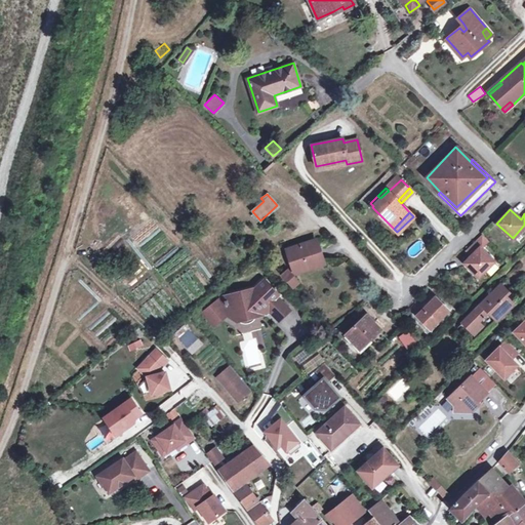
[(487,240),(481,234),(466,249),(471,255),(463,263),(478,276),(493,260),(480,247),(487,240)]
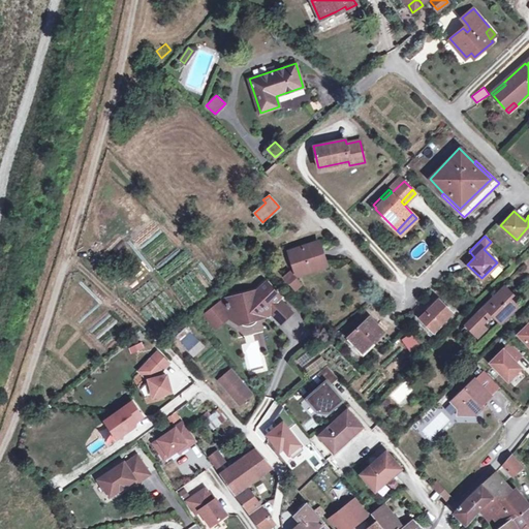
[(289,251),(296,271),(312,265),(314,269),(325,265),(318,242),(289,251)]
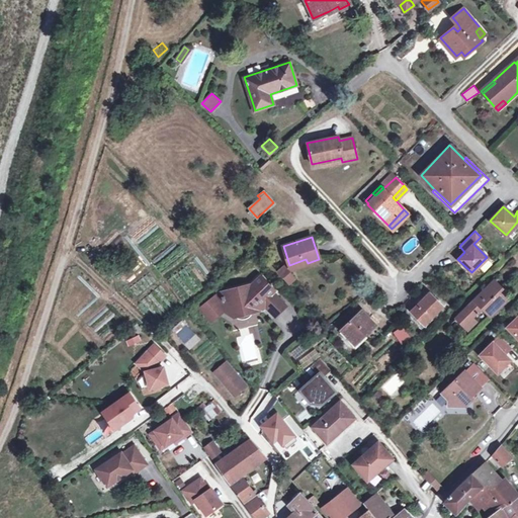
[(414,237),(402,247),(407,253),(419,243),(414,237)]
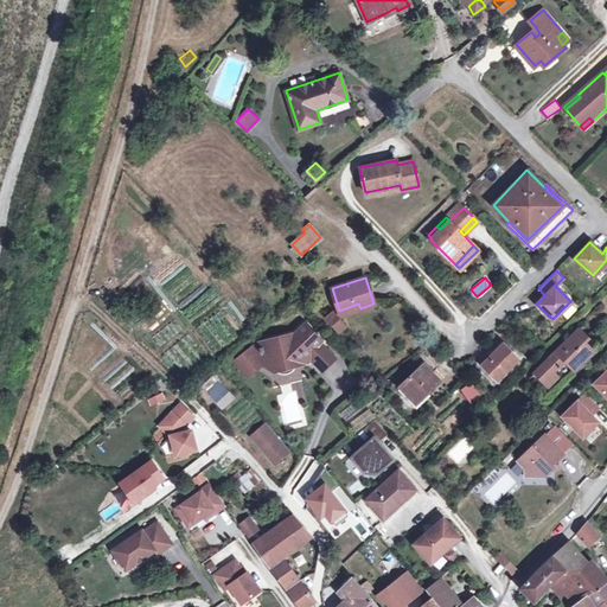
[(340,314),(360,308),(358,304),(339,311),(340,314)]
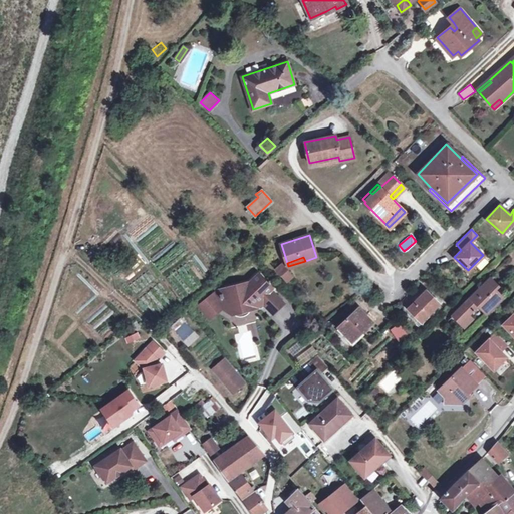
[(277,268),(286,281),(292,277),(282,264),(277,268)]
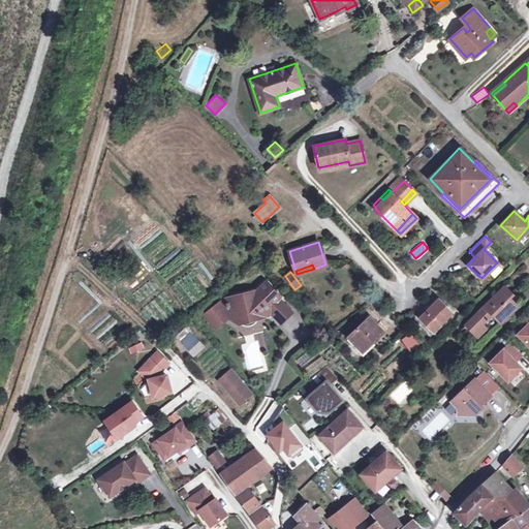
[(230,316),(230,318),(239,323),(262,317),(261,314),(267,310),(270,313),(280,323),(291,312),(279,299),(281,297),(267,282),(257,291),(226,300),(230,316)]
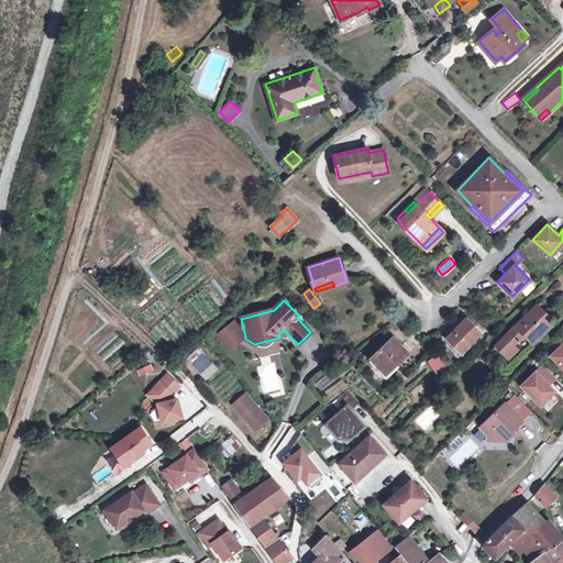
[(550,326),(541,317),(544,312),(537,305),(495,345),(508,357),(516,349),(512,345),(523,334),(533,343),(550,326)]
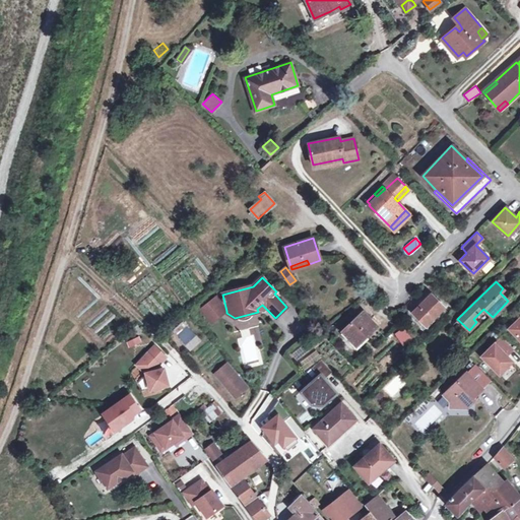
[(412,312),(426,326),(445,307),(431,294),(412,312)]
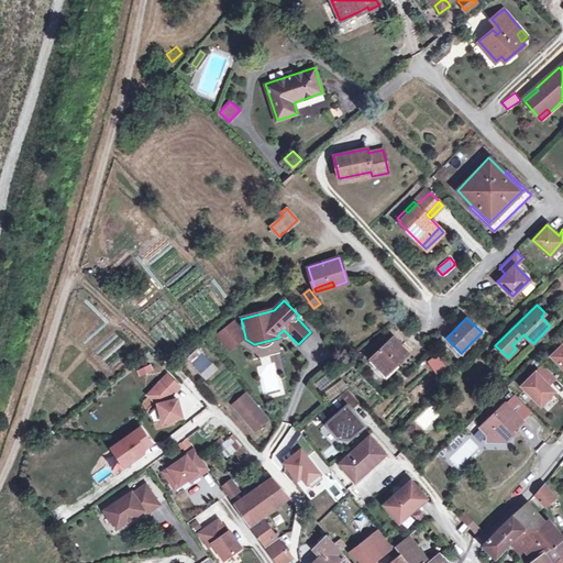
[(230,349),(245,337),(241,319),(219,337),(230,349)]
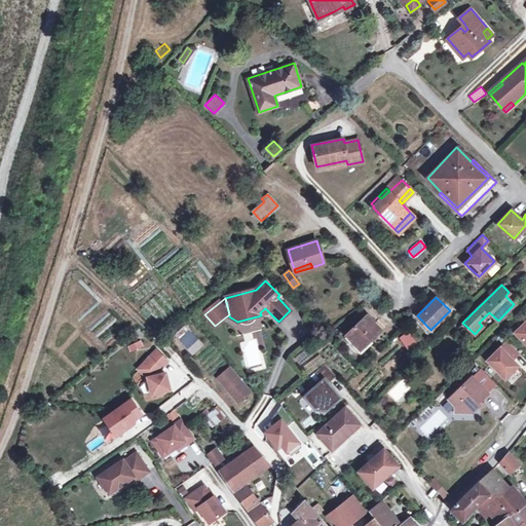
[(355,341),(362,348),(381,330),(367,315),(346,335),(353,343),(355,341)]
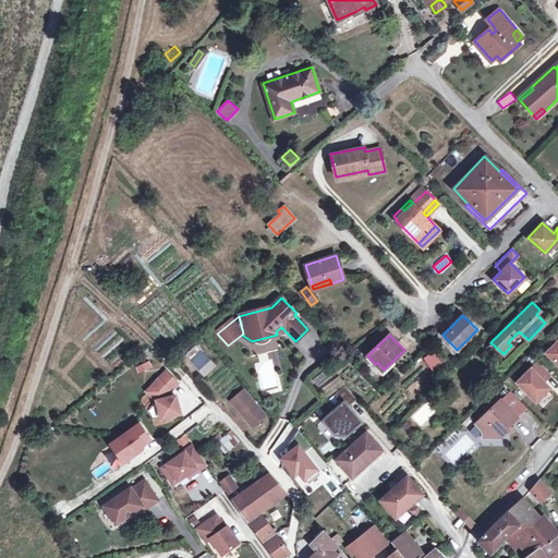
[(557,340),(546,352),(557,364),(557,340)]
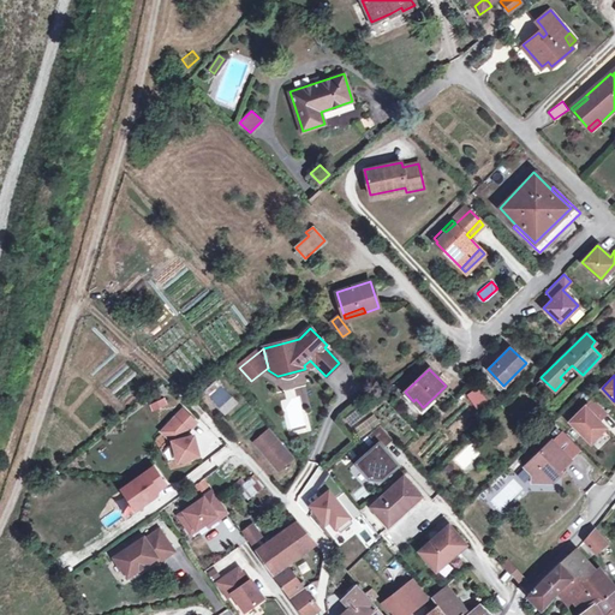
[(225,416),(238,404),(216,380),(203,392),(225,416)]
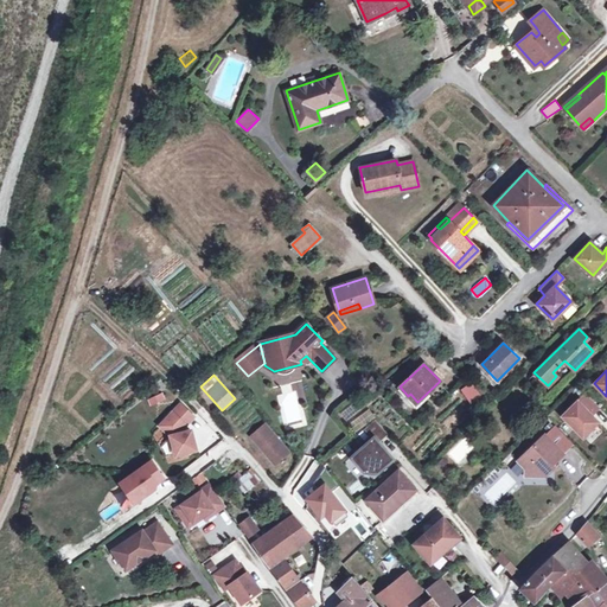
[(462,390),(473,406),(483,398),(472,383),(462,390)]
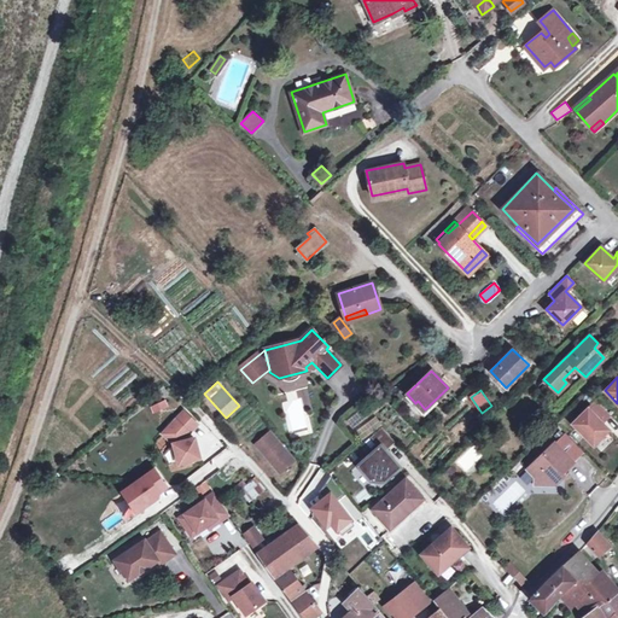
[(153,413),(169,407),(165,400),(151,406),(153,413)]
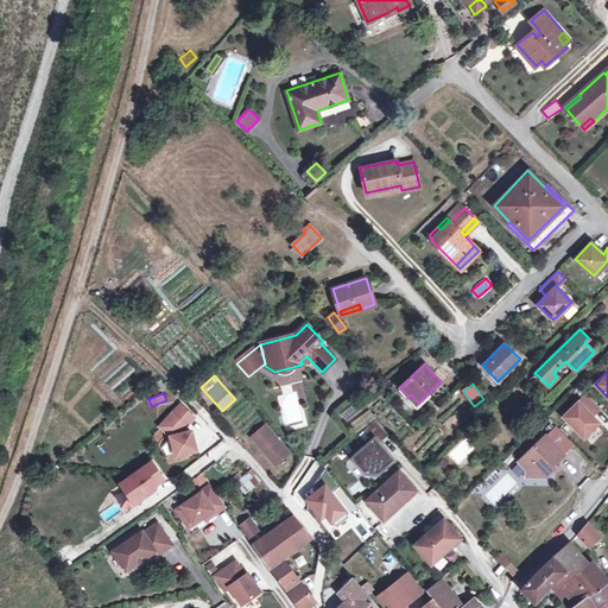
[(600,407),(587,394),(564,417),(583,437),(599,423),(591,416),(600,407)]
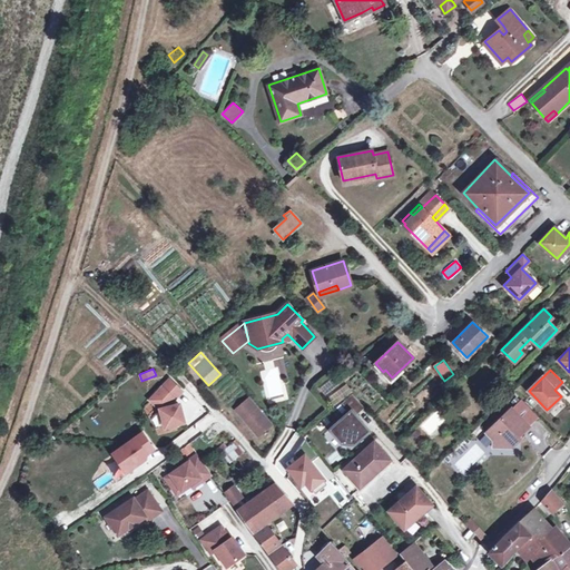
[(168,376),(147,400),(160,412),(155,419),(170,433),(187,415),(172,402),(183,390),(168,376)]
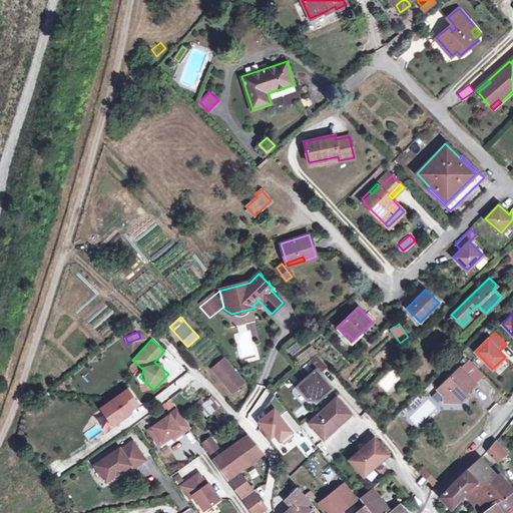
[(307,363),(314,371),(297,385),(314,404),(333,387),(320,373),(327,366),(317,354),(307,363)]
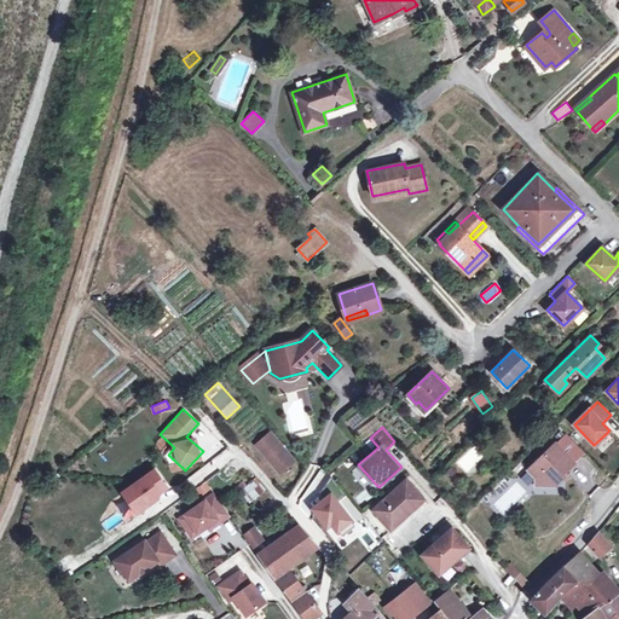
[(255,444),(279,472),(293,460),(268,432),(255,444)]
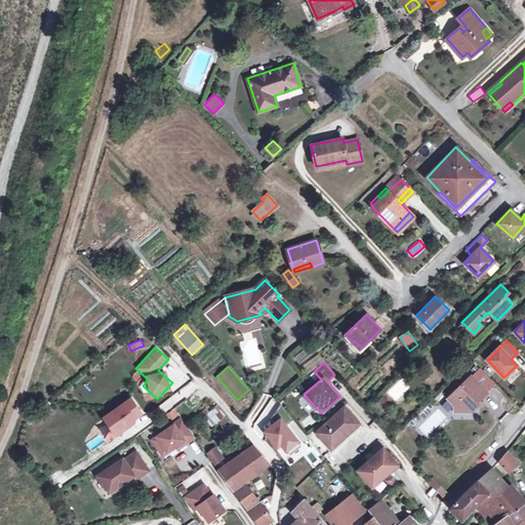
[(454,407),(454,411),(471,412),(471,404),(475,401),(477,403),(495,386),(479,369),(448,401),(454,407)]
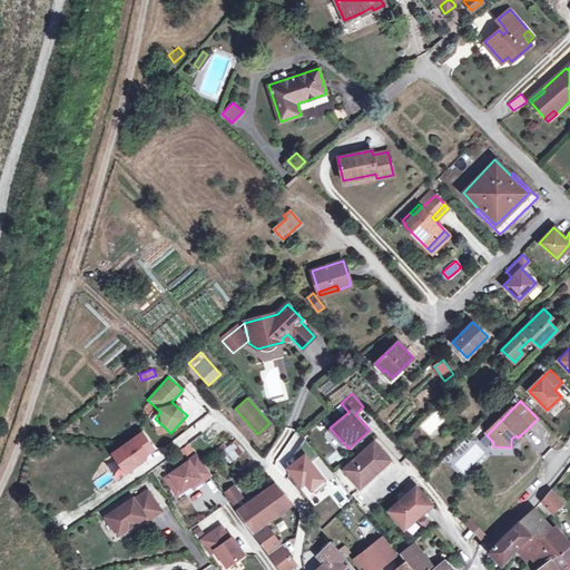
[(420,426),(431,436),(445,420),(435,410),(420,426)]
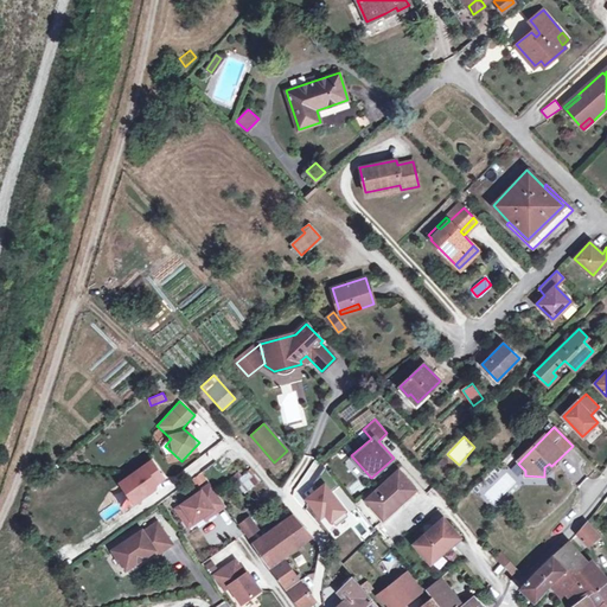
[(164,479),(151,462),(120,485),(135,504),(155,489),(155,485),(164,479)]
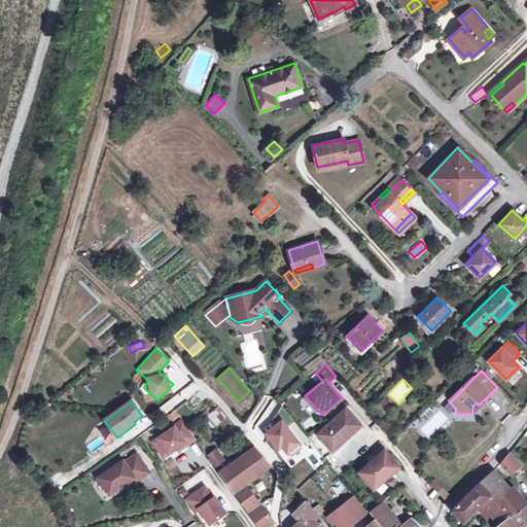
[(204,415),(211,428),(226,420),(219,407),(204,415)]
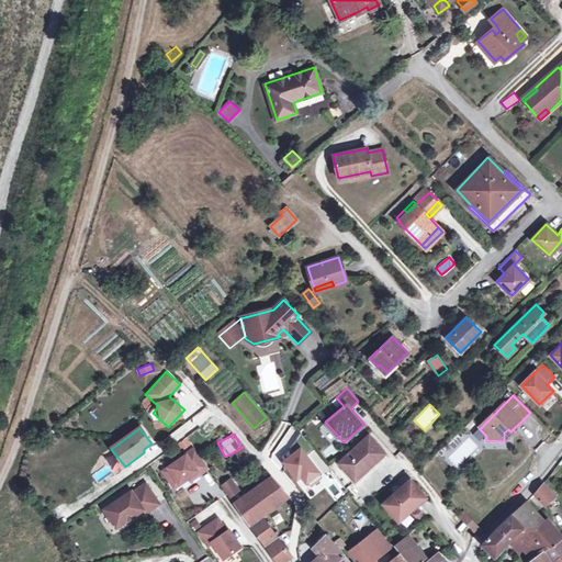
[(366,465),(368,468),(384,453),(369,436),(339,462),(352,478),(366,465)]
